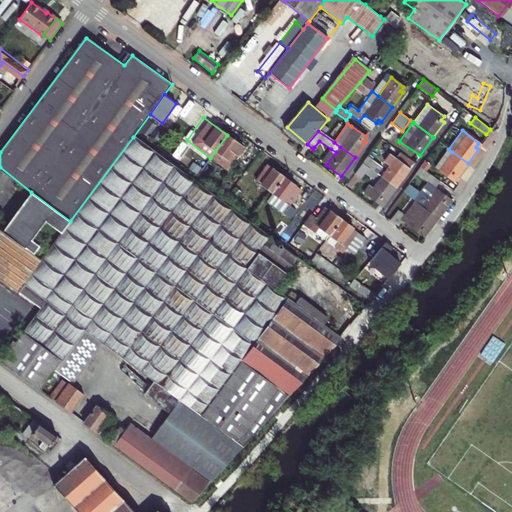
[(210,158),(229,172),(246,149),(227,135),(215,151),(210,158)]
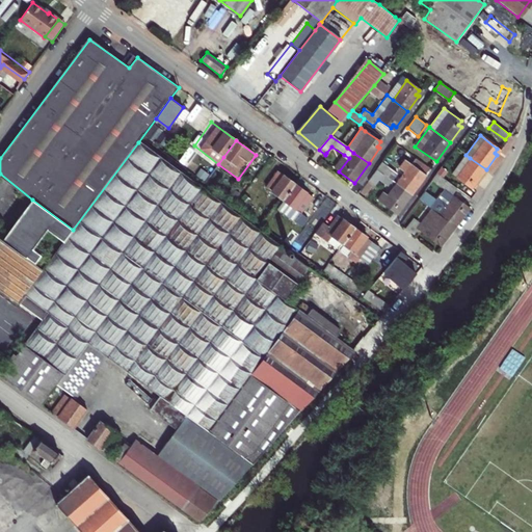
[(186,417),(250,466),(352,349),(336,337),(341,330),(302,302),(297,309),(285,299),(309,268),(295,259),(291,256),(291,251),(289,249),(286,249),(281,245),(280,246),(238,216),(241,211),(228,201),(223,205),(138,142),(73,230),(42,271),(3,241),(0,239),(0,290),(41,321),(24,344),(44,358),(22,390),(42,404),(57,384),(68,392),(98,350),(160,397),(150,410),(176,430),(186,417)]
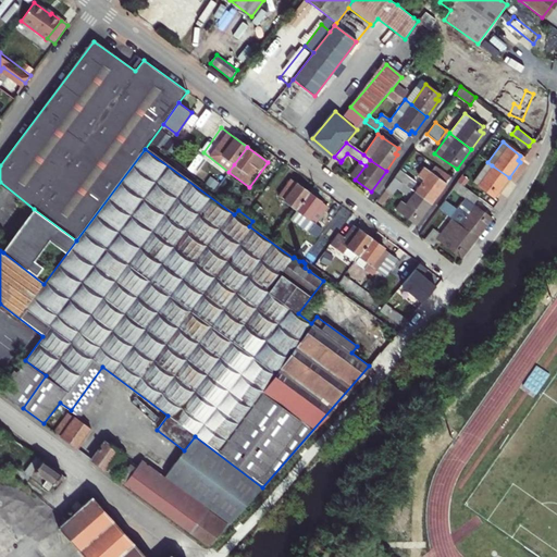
[(366,165),(360,162),(350,175),(355,180),(366,165)]
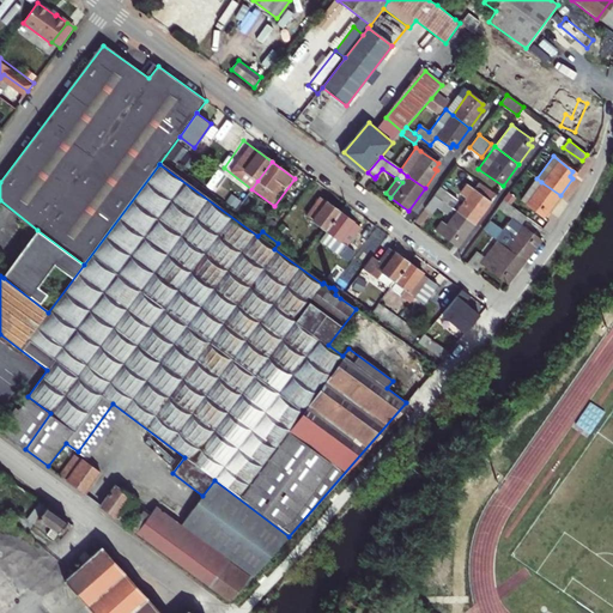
[(526,204),(540,214),(544,210),(548,212),(560,195),(541,182),(526,204)]
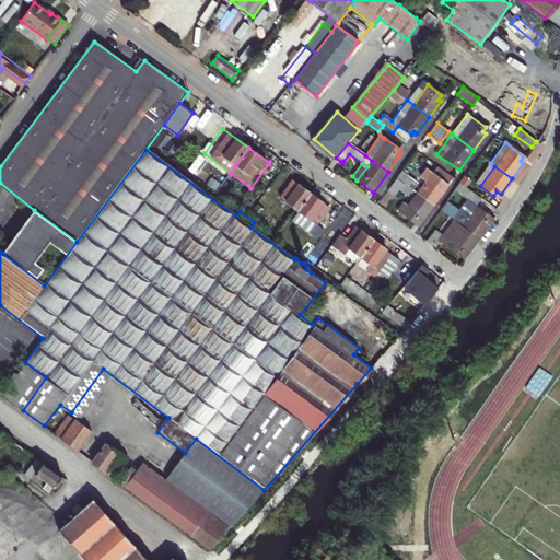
[(426,181),(417,194),(433,206),(448,185),(426,168),(420,176),(426,181)]
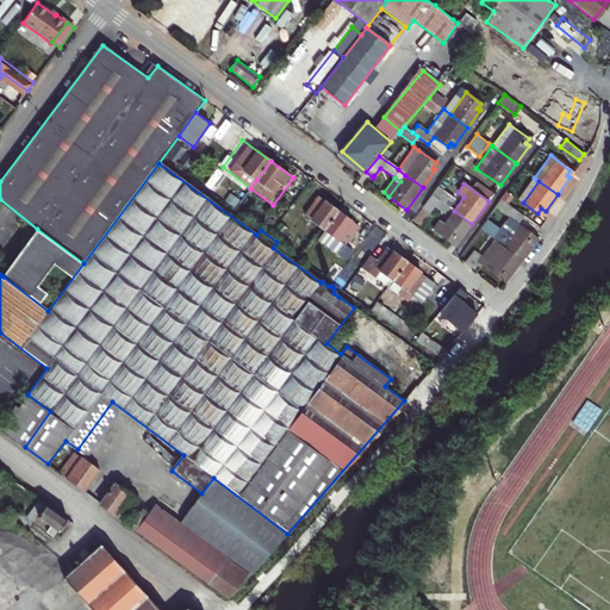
[(433,194),(448,206),(454,198),(439,186),(433,194)]
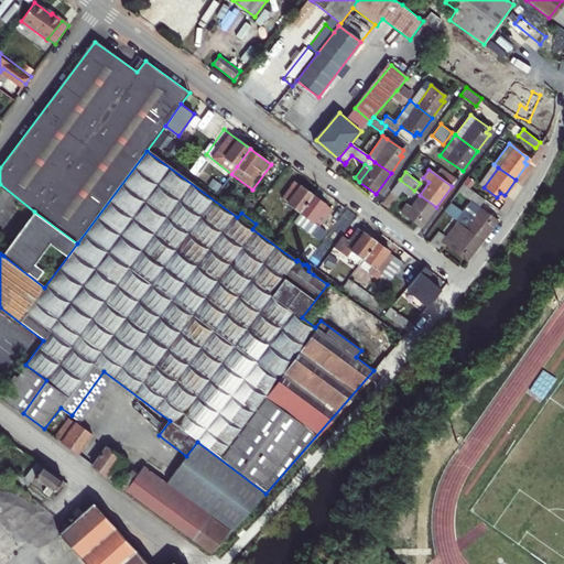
[(465,175),(461,182),(469,188),(475,182),(465,175)]
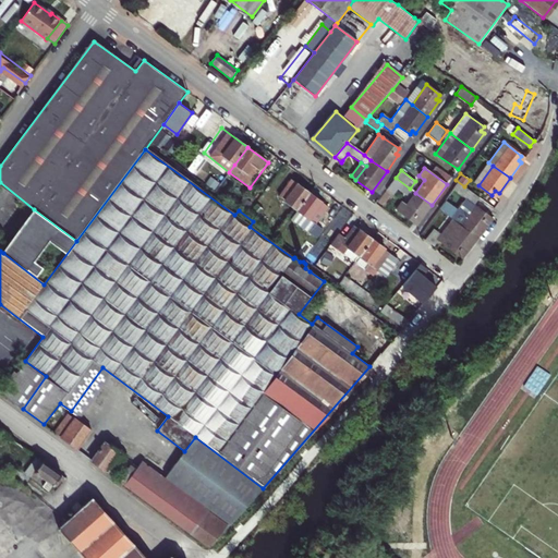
[(410,189),(396,178),(387,190),(393,195),(397,189),(404,194),(410,189)]
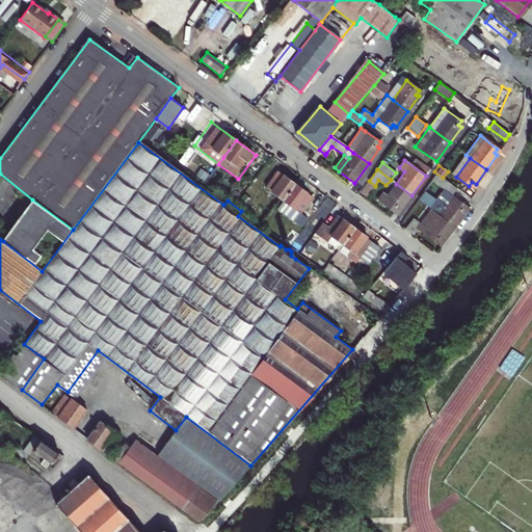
[(418,201),(431,210),(455,228),(470,208),(452,195),(457,188),(443,178),(434,171),(429,179),(446,190),(437,202),(424,192),(418,201)]
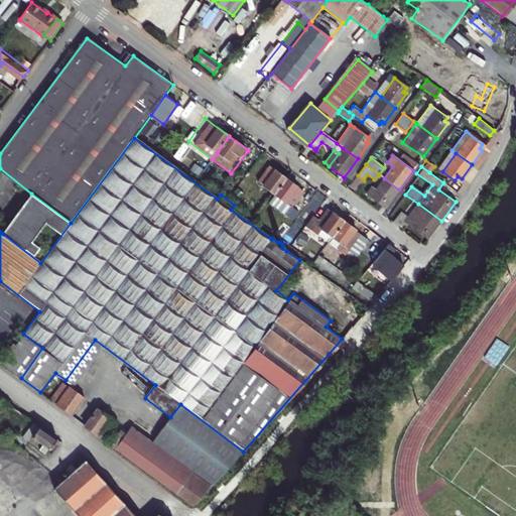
[(258,183),(274,196),(286,179),(270,167),(258,183)]
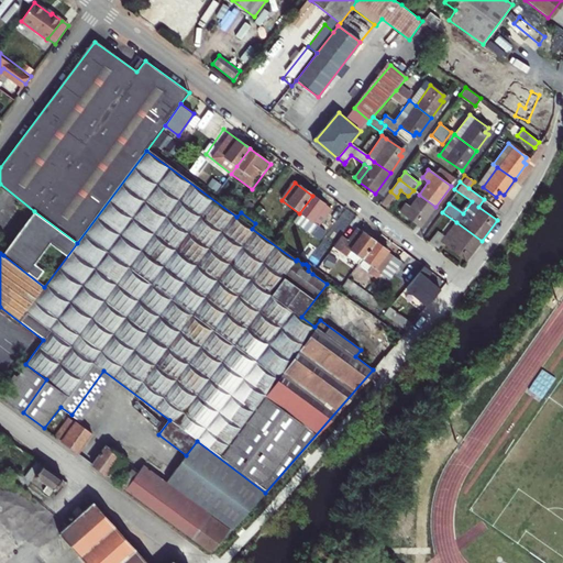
[(399,211),(420,227),(435,207),(419,195),(409,207),(405,203),(399,211)]
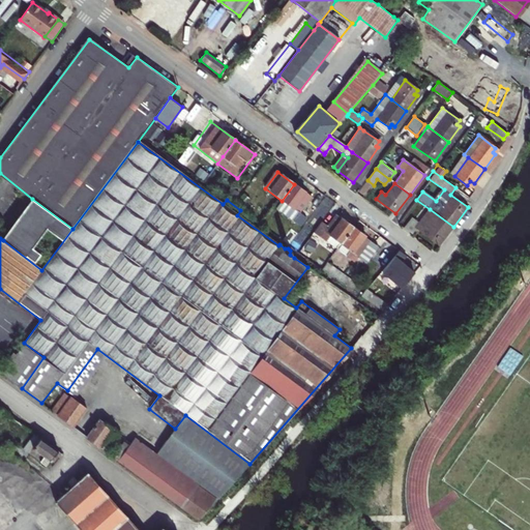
[(312,197),(294,184),(282,201),(275,208),(294,222),(300,213),(312,197)]
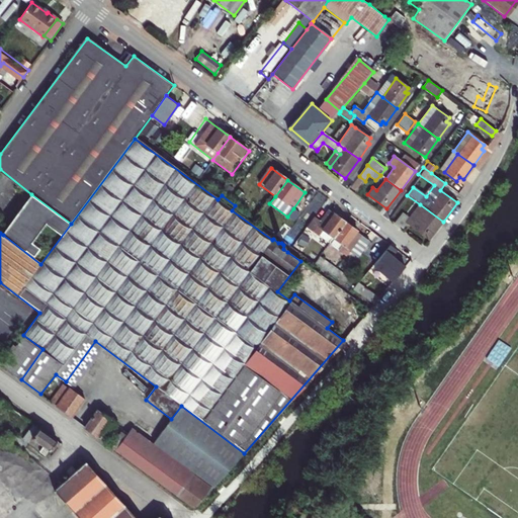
[(31,194),(3,235),(40,264),(71,224),(31,194)]
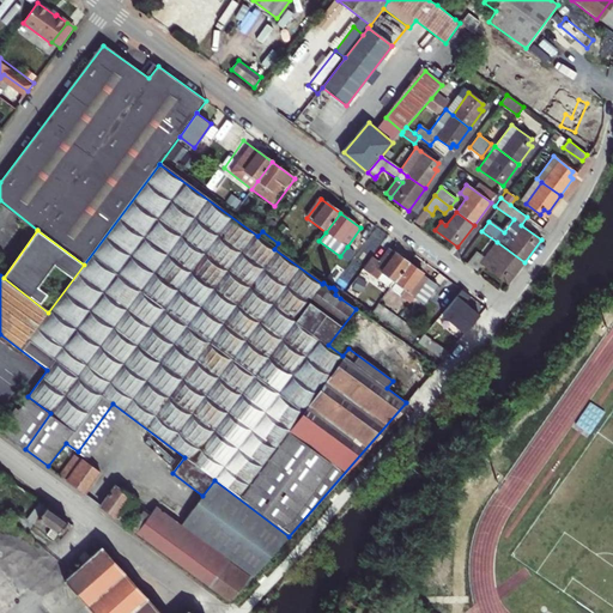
[(525,262),(497,242),(486,256),(481,263),(504,281),(508,277),(511,279),(525,262)]
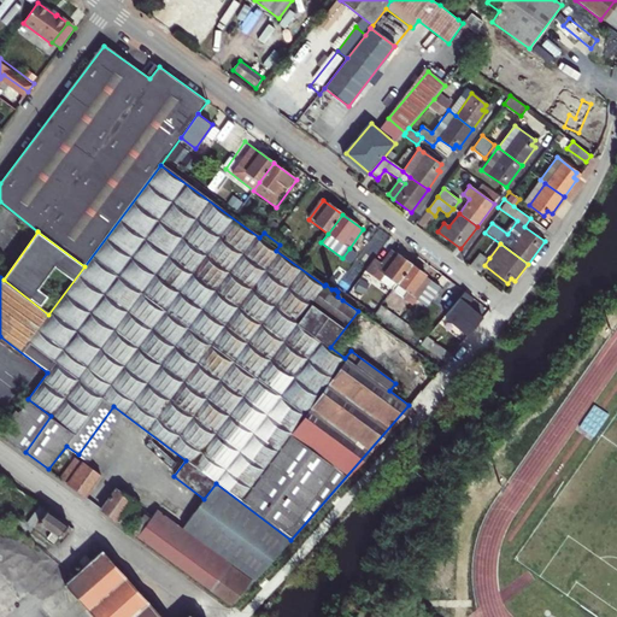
[(364,271),(393,291),(398,285),(411,266),(391,251),(381,263),(374,258),(364,271)]
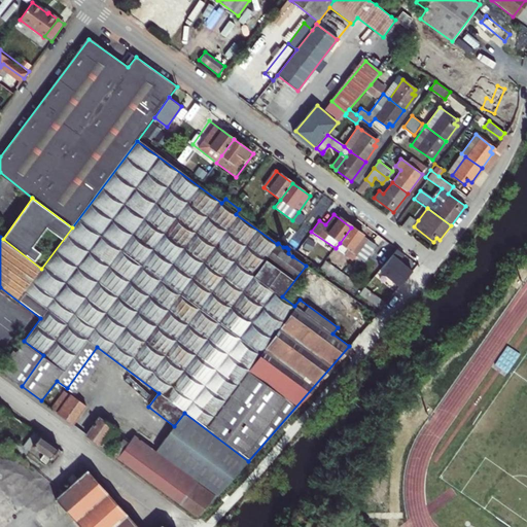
[(410,215),(401,225),(410,232),(414,226),(418,220),(410,215)]
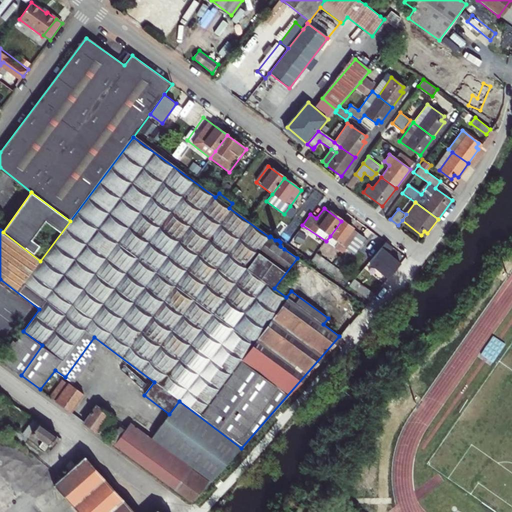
[(352,229),(341,221),(330,236),(326,241),(343,253),(346,248),(357,234),(352,229)]
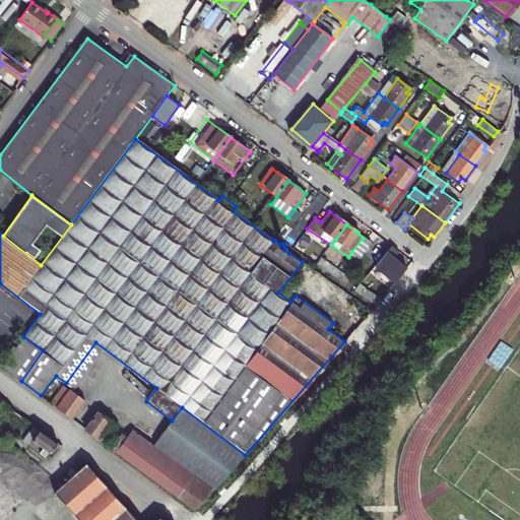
[(375,267),(394,283),(406,268),(393,258),(398,252),(392,247),(375,267)]
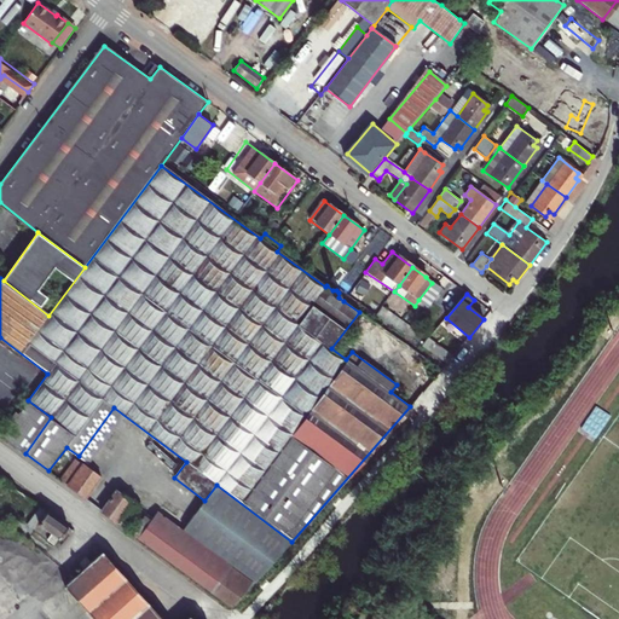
[(421,331),(383,306),(377,314),(415,341),(421,331)]
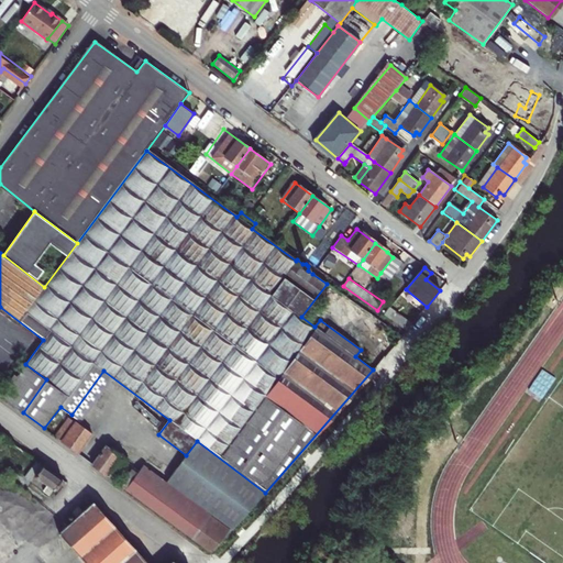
[(387,317),(394,321),(407,330),(414,322),(400,313),(393,308),(387,317)]
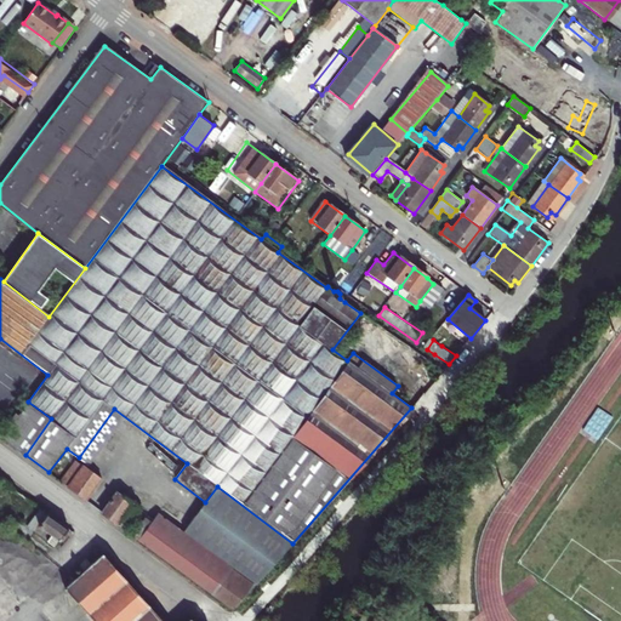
[(444,370),(449,364),(434,354),(429,360),(444,370)]
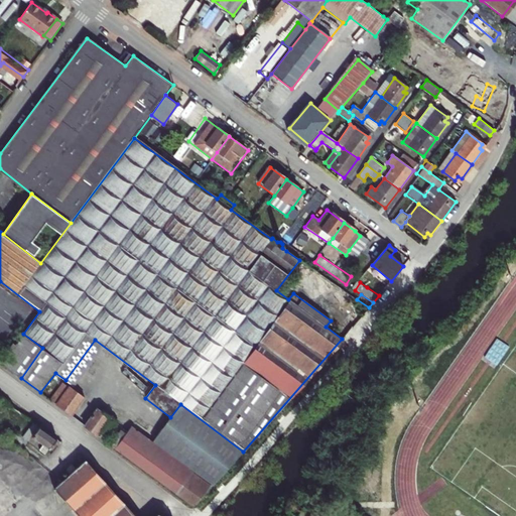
[(42,348),(23,334),(1,364),(21,378),(42,348)]
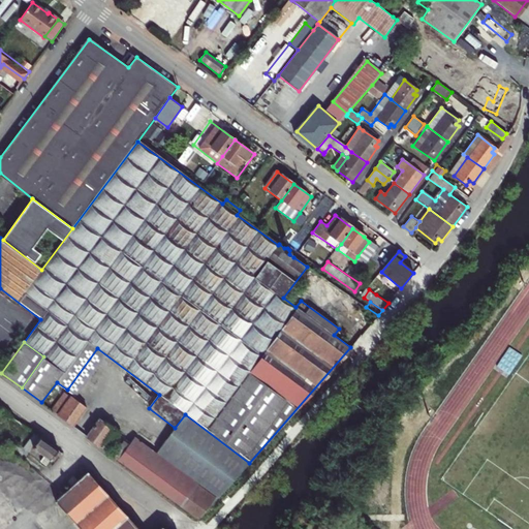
[(64,393),(52,409),(73,426),(87,407),(72,397),(70,397),(64,393)]
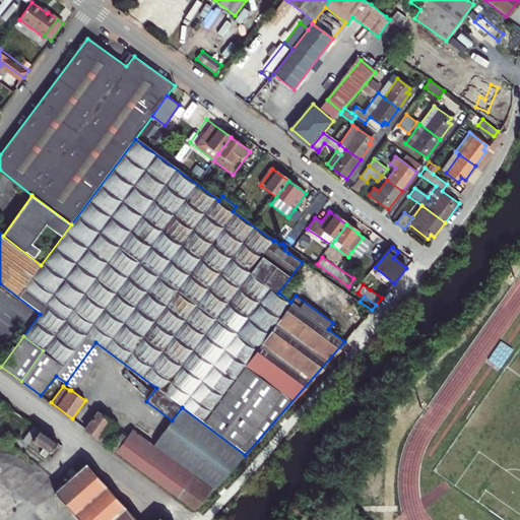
[(152,445),(193,475),(212,490),(220,481),(222,481),(245,455),(182,407),(172,420),(152,445)]
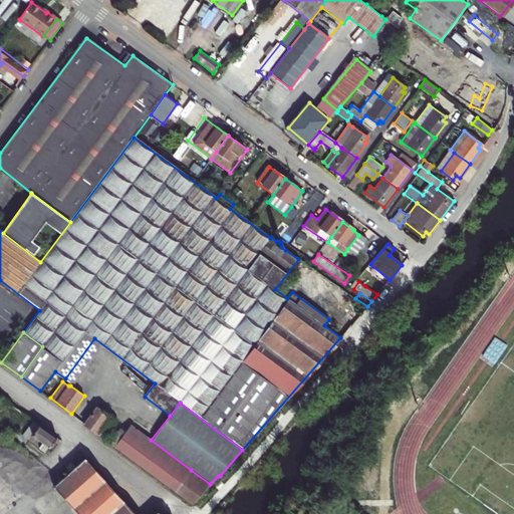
[(96,408),(84,424),(103,438),(114,422),(96,408)]
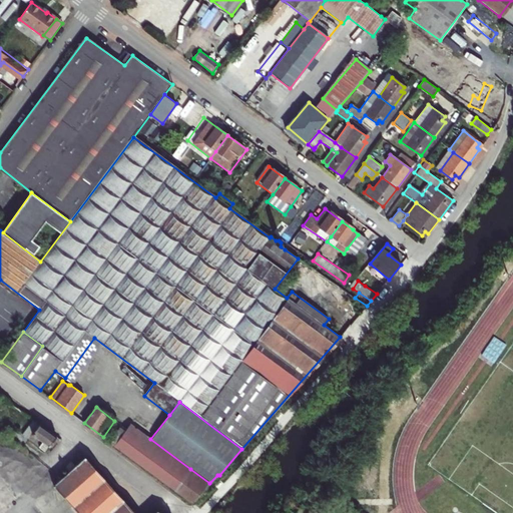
[(23,434),(44,450),(47,445),(49,446),(56,436),(34,419),(23,434)]
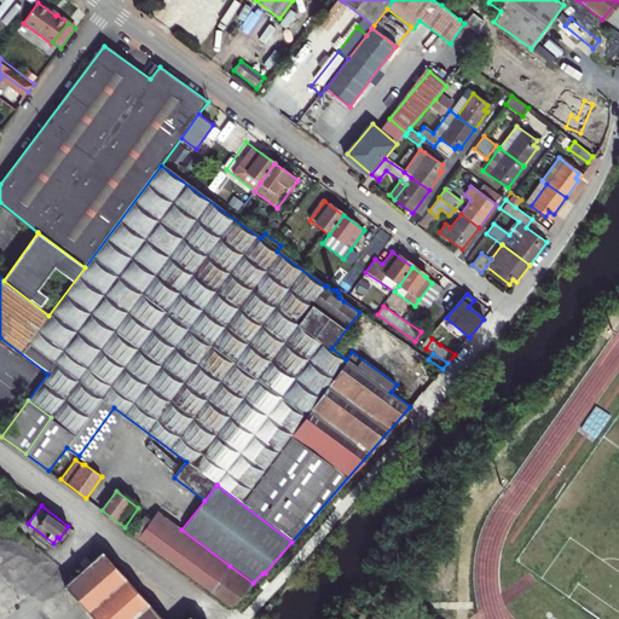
[(210,591),(230,566),(181,530),(158,512),(151,521),(139,538),(210,591)]
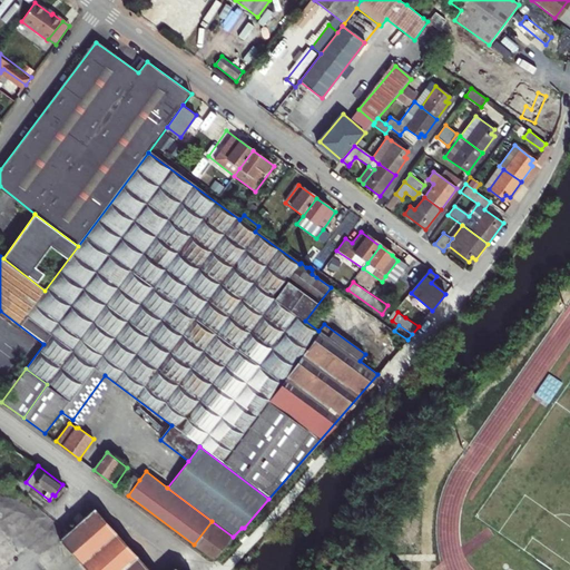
[(128,495),(139,480),(133,475),(121,490),(128,495)]
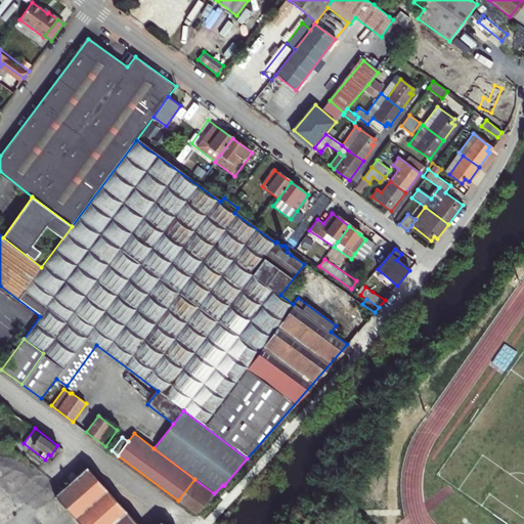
[(164,523),(160,520),(156,523),(137,523),(89,468),(87,466),(55,494),(80,523),(164,523)]
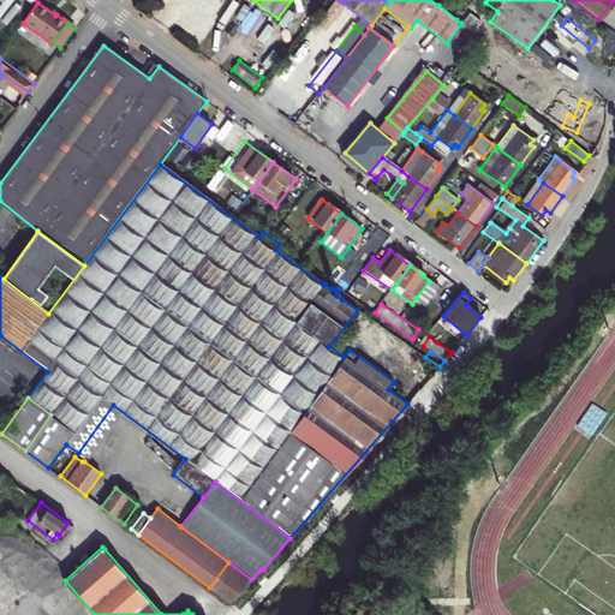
[(228,562),(209,587),(231,603),(251,579),(228,562)]
